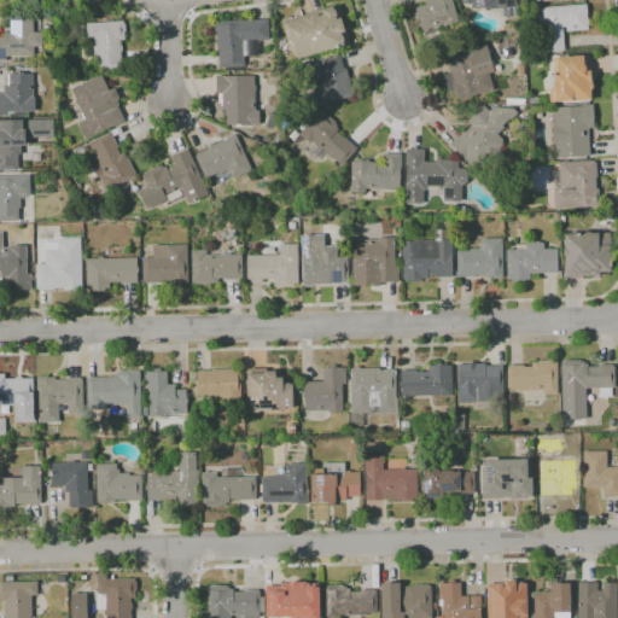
[(423,30),(418,17),(415,18),(414,13),(417,13),(415,7),(426,5),(425,0),(452,0),(459,22),(445,27),(444,24),(423,30)]
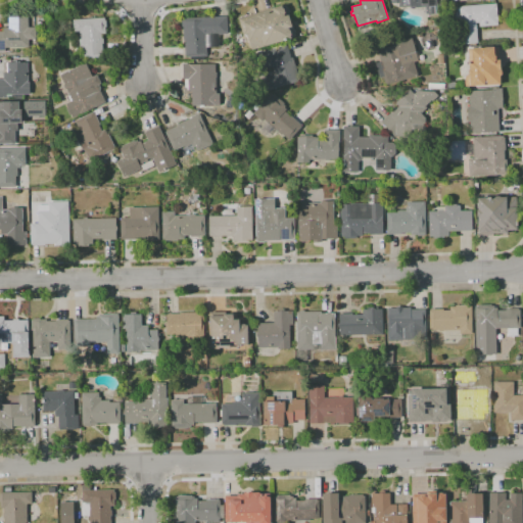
[(428,15),(428,14),(426,14),(425,7),(410,8),(410,6),(399,7),(398,3),(391,3),(390,0),(436,0),(437,13),(435,13),(435,14),(428,15)]
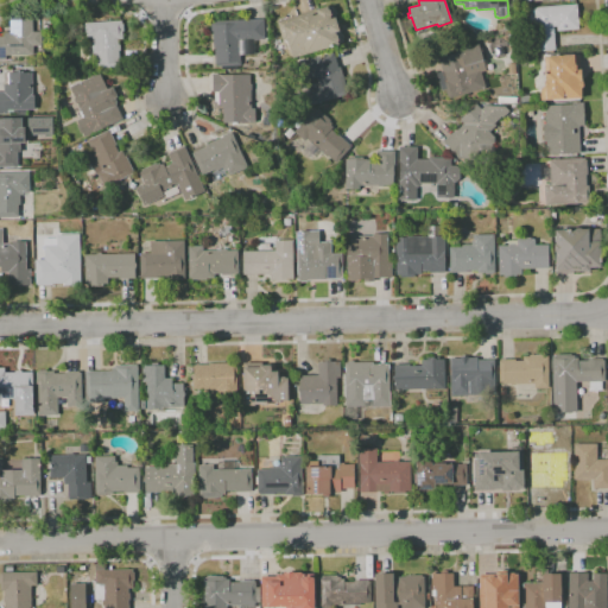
[(537,51),(536,35),(532,35),(532,26),(529,25),(527,10),(533,10),(533,7),(576,5),(578,30),(557,31),(557,27),(553,27),(556,50),(537,51)]
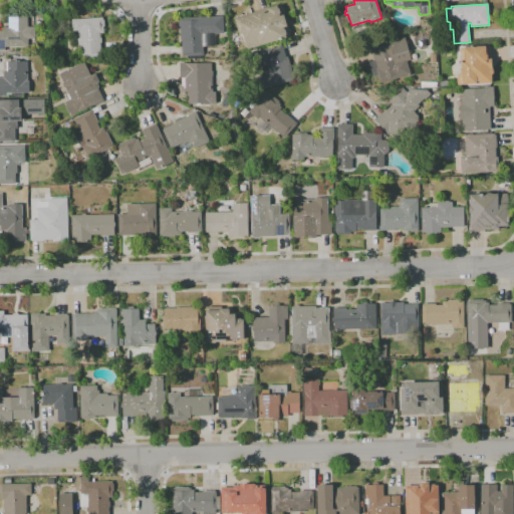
[(247,49),(247,48),(246,48),(243,40),(242,35),(243,35),(242,33),(239,34),(234,18),(277,6),(280,16),(284,15),(287,26),(283,27),(283,29),(285,29),(286,35),(285,35),(286,38),(247,49)]
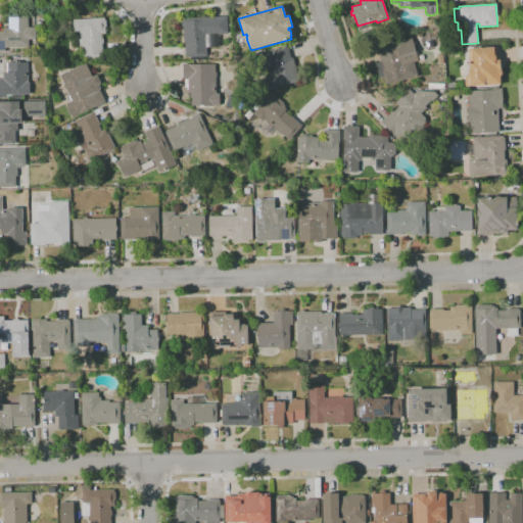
[(0,52),(0,32),(3,32),(3,28),(9,28),(8,16),(28,15),(28,20),(31,20),(31,25),(28,25),(28,28),(36,28),(36,40),(29,40),(29,47),(5,48),(5,52),(0,52)]
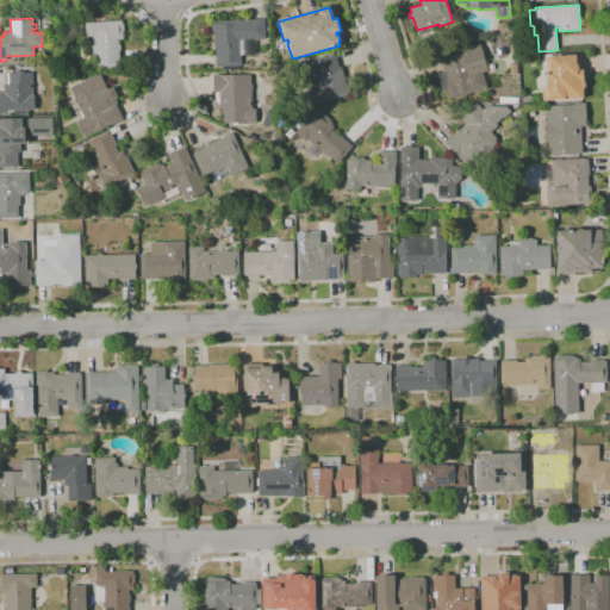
[(222,70),(222,67),(217,67),(217,63),(216,63),(216,50),(217,50),(217,49),(215,49),(213,32),(212,32),(212,25),(213,25),(213,22),(265,19),(266,39),(254,41),(255,55),(241,56),(241,66),(240,66),(240,69),(222,70)]
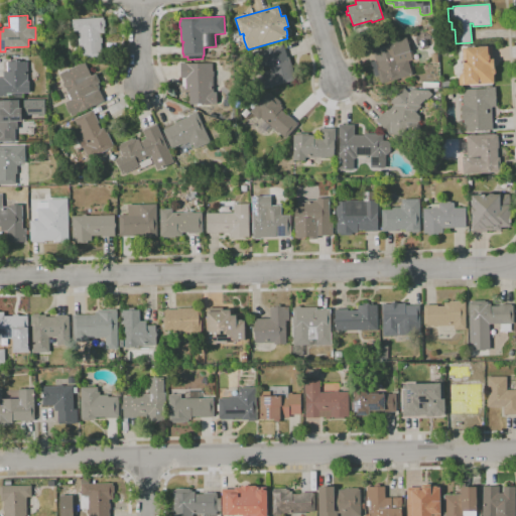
[(82,59),(81,48),(79,48),(78,32),(73,32),(72,20),(103,17),(103,20),(105,20),(105,26),(104,27),(104,33),(100,33),(100,38),(102,38),(102,43),(101,43),(102,57),(94,58),(94,55),(91,55),(92,58),(82,59)]
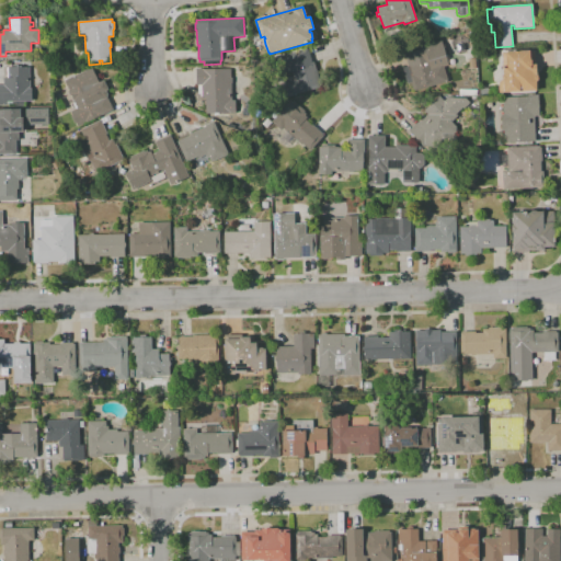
[(414,91),(414,89),(413,90),(411,82),(407,84),(402,69),(410,67),(409,65),(408,66),(404,53),(414,50),(413,48),(442,41),(448,65),(444,67),(448,81),(414,91)]
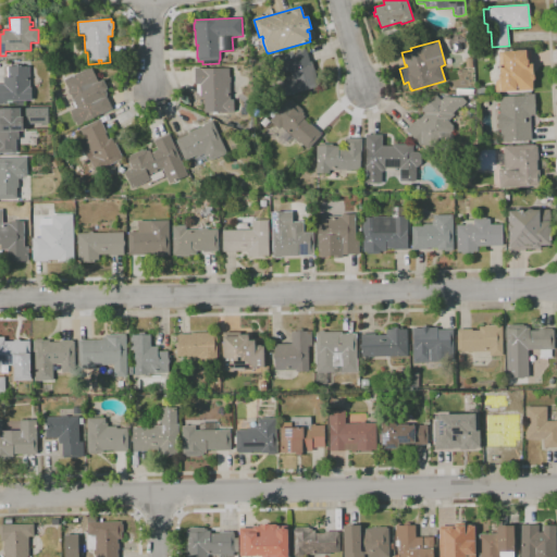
[(279,98),(274,85),(282,83),(281,78),(291,75),(289,72),(277,75),(273,58),(306,48),(310,62),(312,62),(317,78),(318,78),(321,86),(279,98)]
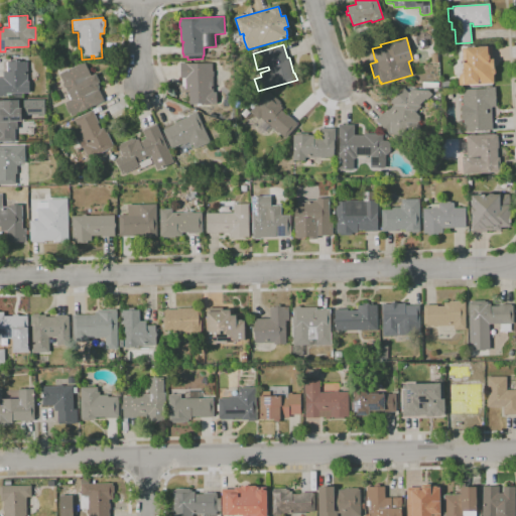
[(463,86),(463,75),(462,74),(462,70),(463,69),(462,59),(465,59),(464,47),(487,46),(487,47),(491,47),(492,58),(489,58),(489,59),(493,59),(493,68),(492,68),(493,84),(478,85),(463,86)]
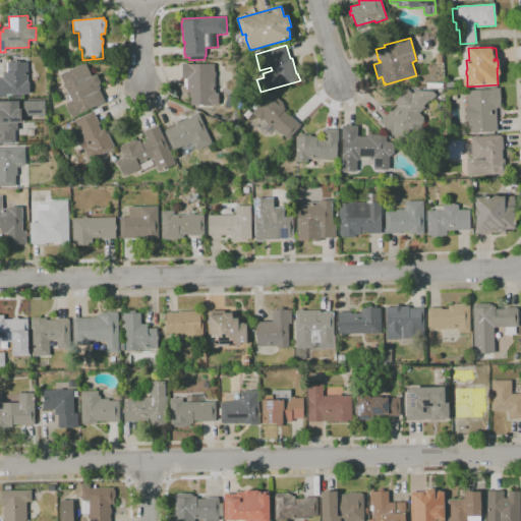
[(18,99),(18,98),(13,99),(13,98),(0,98),(0,79),(3,79),(3,73),(6,72),(6,63),(12,63),(12,60),(18,60),(18,62),(27,62),(27,82),(30,82),(30,94),(23,94),(23,99),(18,99)]
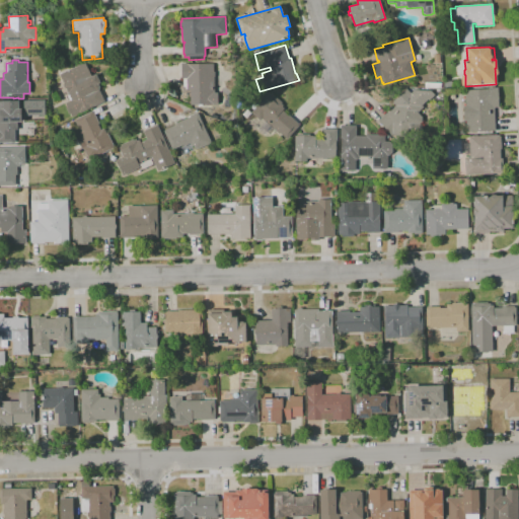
[(72,118),(65,103),(71,100),(67,91),(59,75),(84,63),(91,77),(95,75),(99,83),(97,84),(99,88),(98,90),(104,101),(72,118)]
